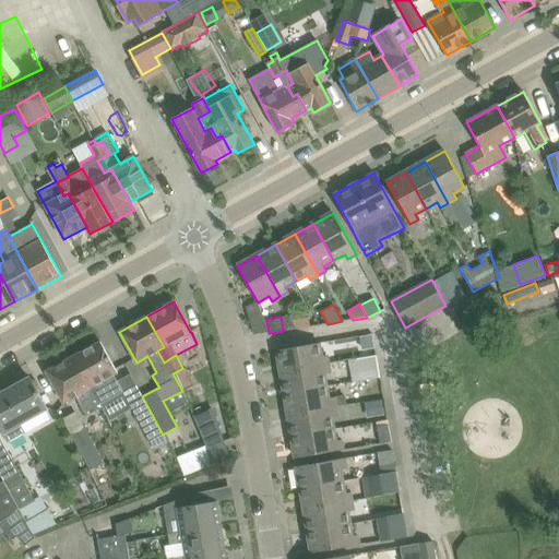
[(308,317),(293,320),(297,329),(310,326),(308,317)]
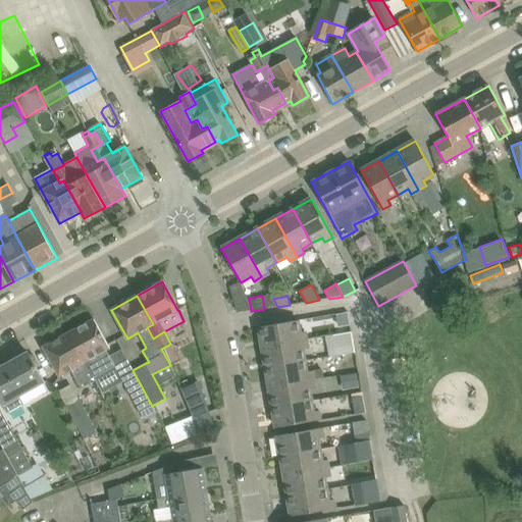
[(349,312),(337,314),(338,328),(342,328),(342,333),(352,331),(349,312)]
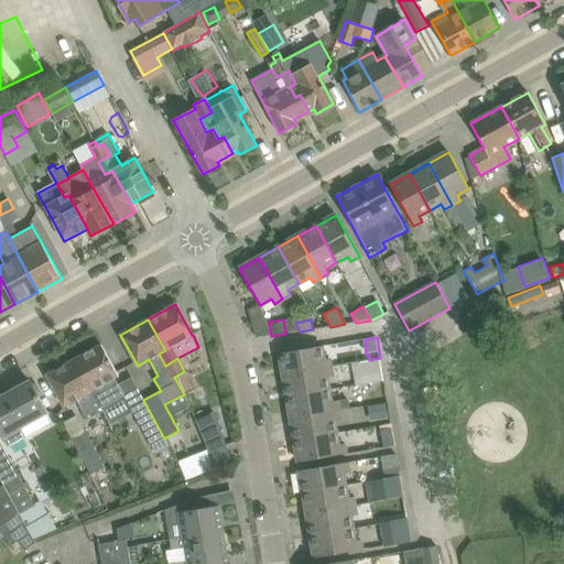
[(280,354),(283,376),(331,368),(339,366),(336,344),(280,354)]
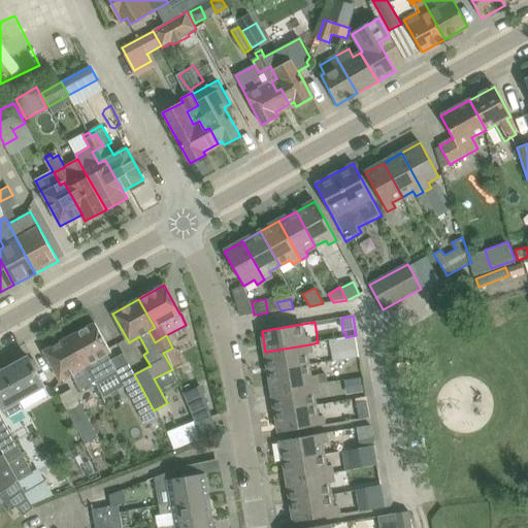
[(95,323),(69,337),(77,352),(86,366),(94,383),(95,383),(117,370),(110,359),(108,354),(110,353),(95,323)]
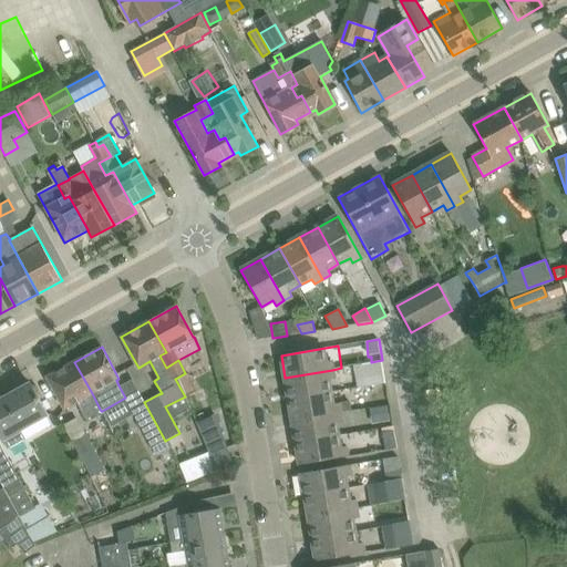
[(371,362),(353,364),(358,388),(385,382),(382,360),(371,362)]
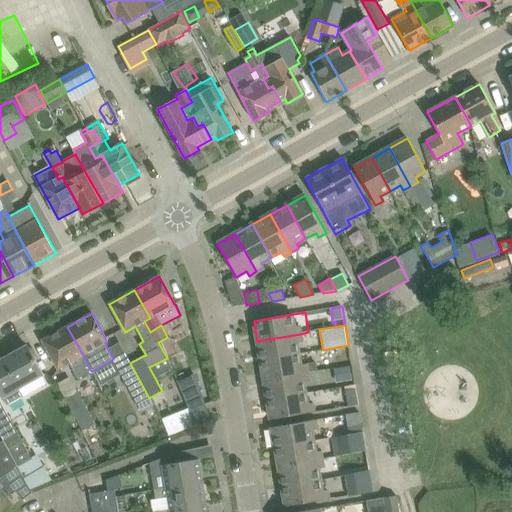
[(67,327),(43,341),(58,369),(69,363),(77,378),(91,371),(83,355),(75,341),(67,327)]
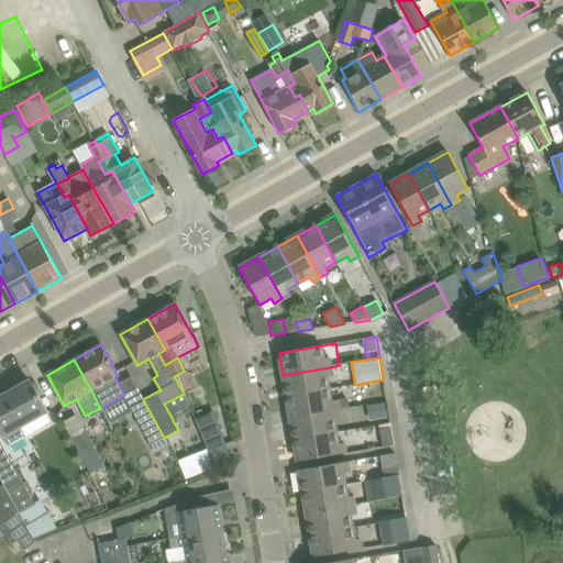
[(283,375),(287,396),(328,389),(326,377),(331,376),(330,367),(283,375)]
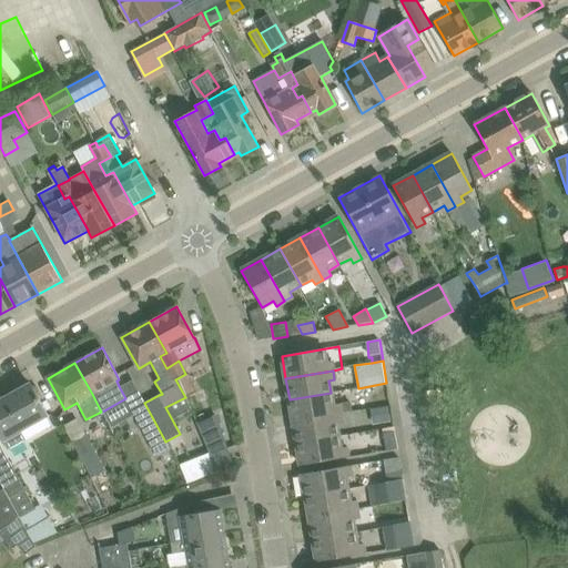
[(178,378),(175,379),(185,397),(195,391),(185,374),(178,378)]
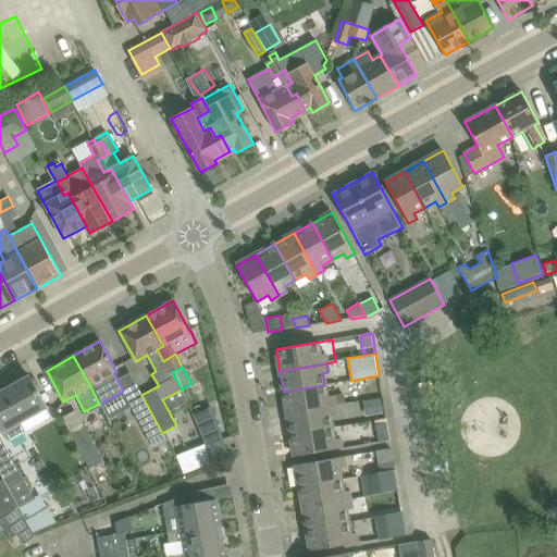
[(29,378),(0,393),(0,428),(8,441),(26,431),(21,421),(46,407),(29,378)]
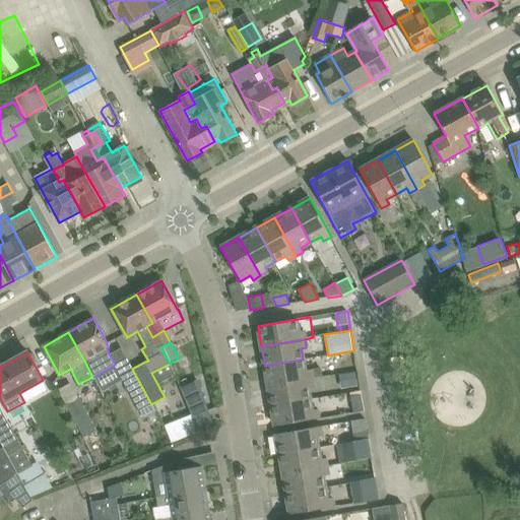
[(265,366),(268,386),(311,379),(310,370),(305,371),(303,360),(265,366)]
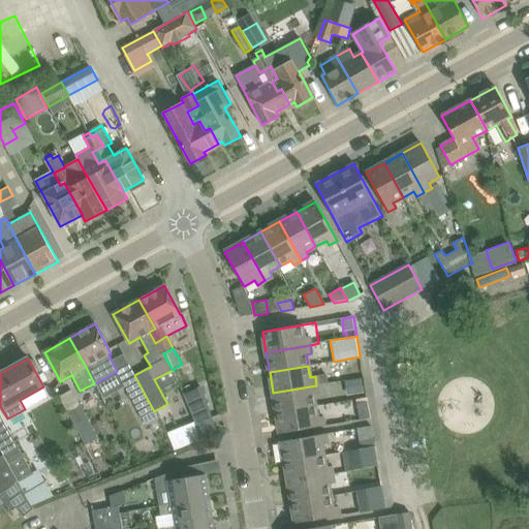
[(124,380),(122,381),(124,385),(146,427),(147,427),(158,421),(154,411),(134,375),(124,380)]
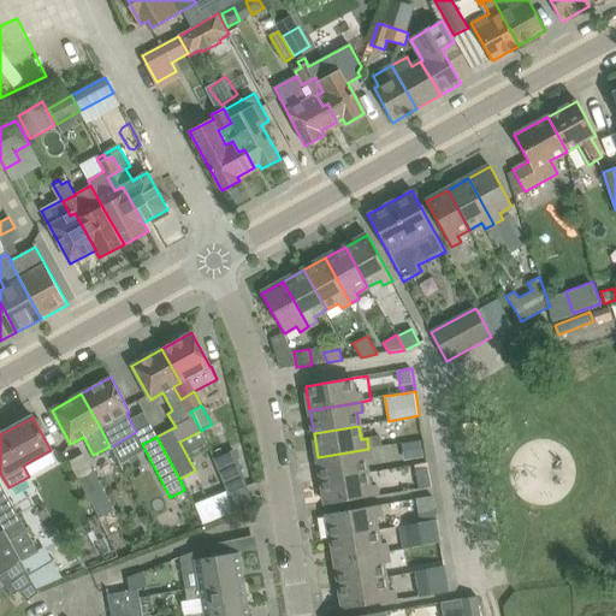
[(318,457),(321,480),(367,473),(365,460),(371,458),(368,449),(318,457)]
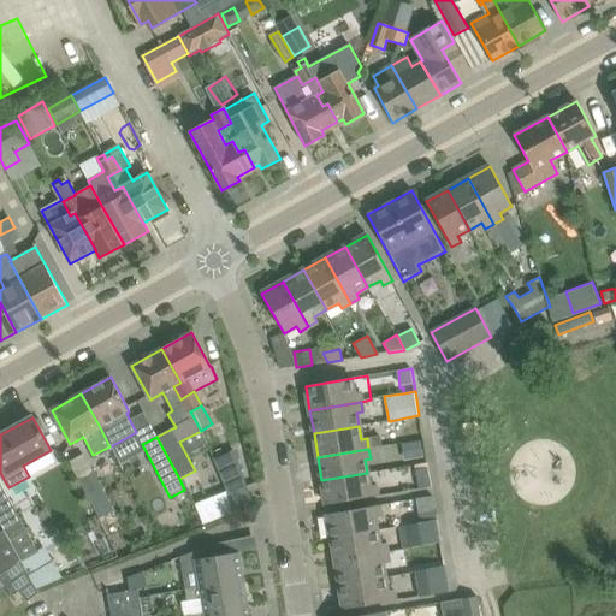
[(427,468),(416,469),(419,489),(431,486),(428,468),(427,468)]
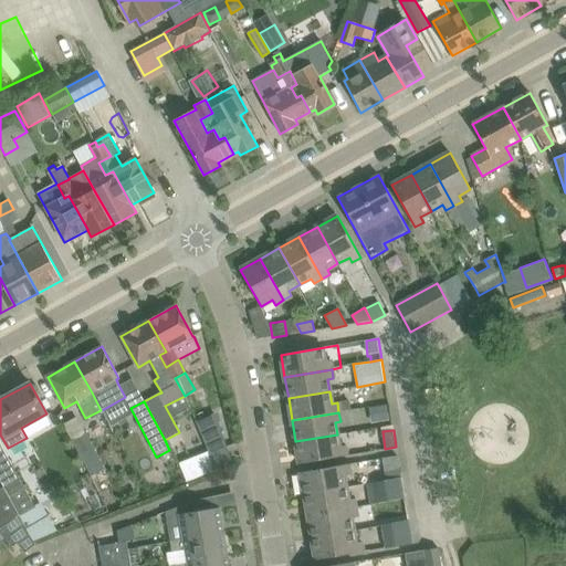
[(91,475),(104,503),(121,496),(114,485),(108,489),(103,478),(108,474),(86,433),(72,441),(91,475)]
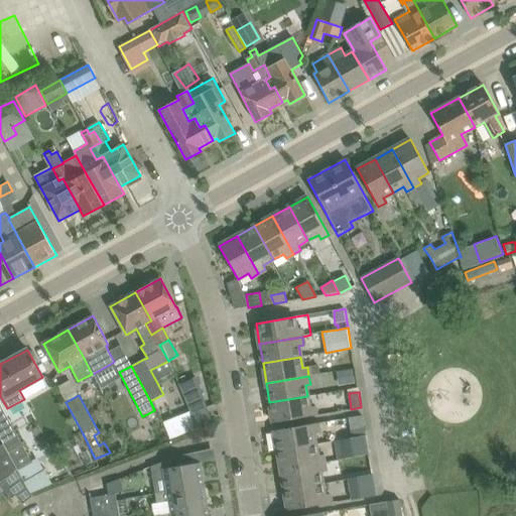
[(309,407),(307,396),(269,402),(273,422),(324,414),(321,405),(309,407)]
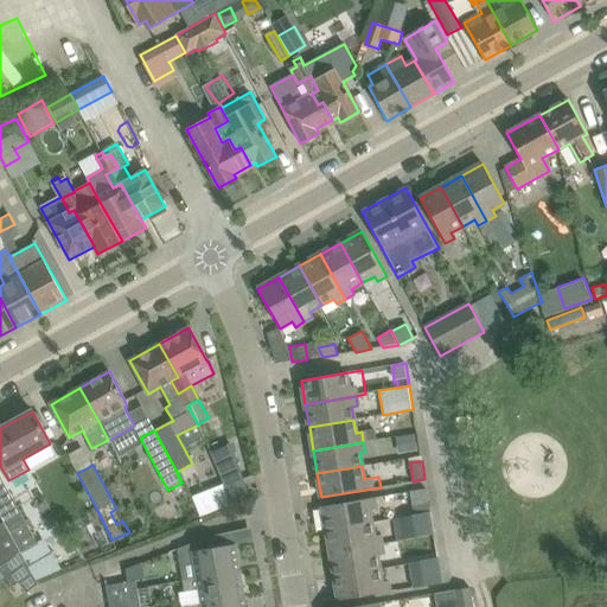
[(0,515),(20,553),(29,568),(45,558),(0,475),(0,515)]
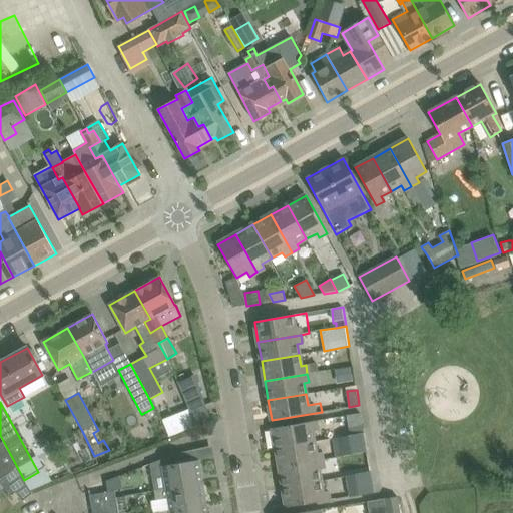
[(206,402),(191,408),(195,419),(211,413),(207,404),(206,402)]
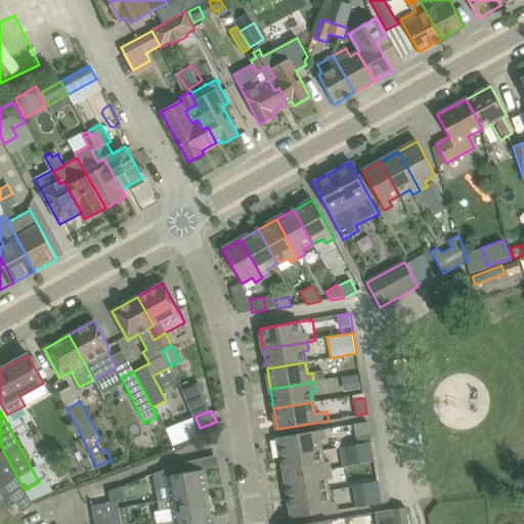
[(195,418),(168,426),(173,444),(201,436),(195,418)]
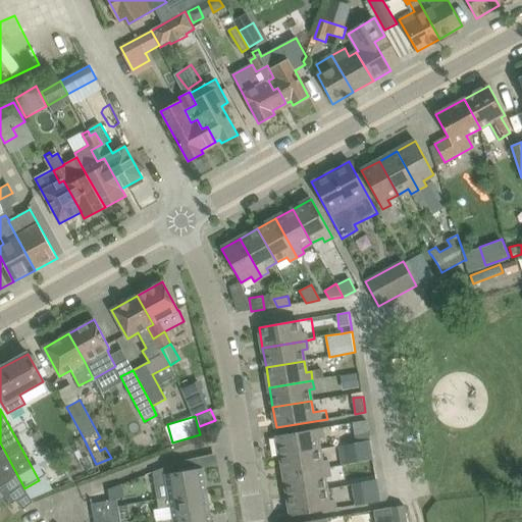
[(366,421),(353,423),(355,434),(368,432),(366,421)]
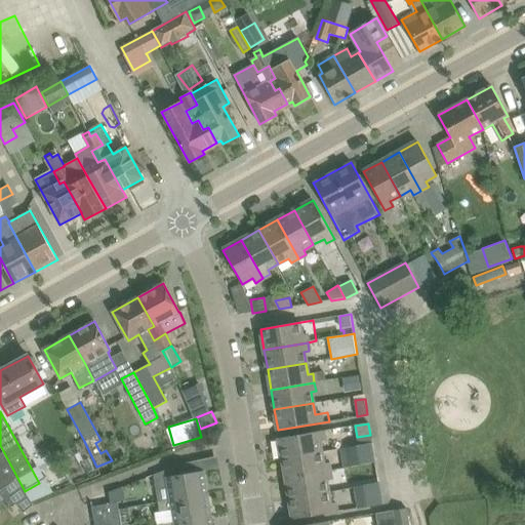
[(282,458),(321,452),(319,440),(324,440),(323,431),(279,438),(282,458)]
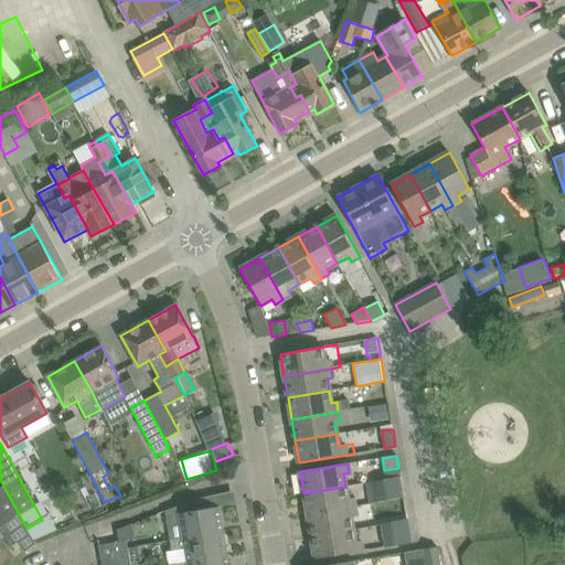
[(373,481),(366,482),(370,504),(404,498),(401,477),(400,477),(373,481)]
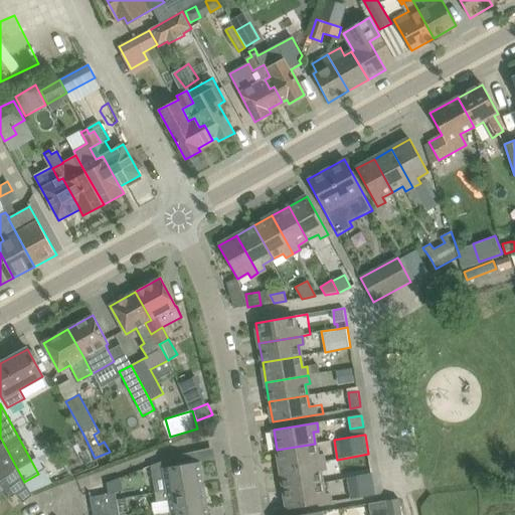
[(0,481),(17,469),(0,437),(0,481)]
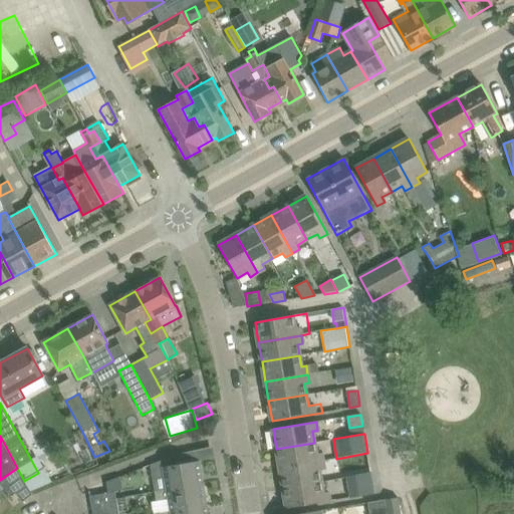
[(276,449),(280,469),(322,461),(321,453),(316,454),(314,443),(276,449)]
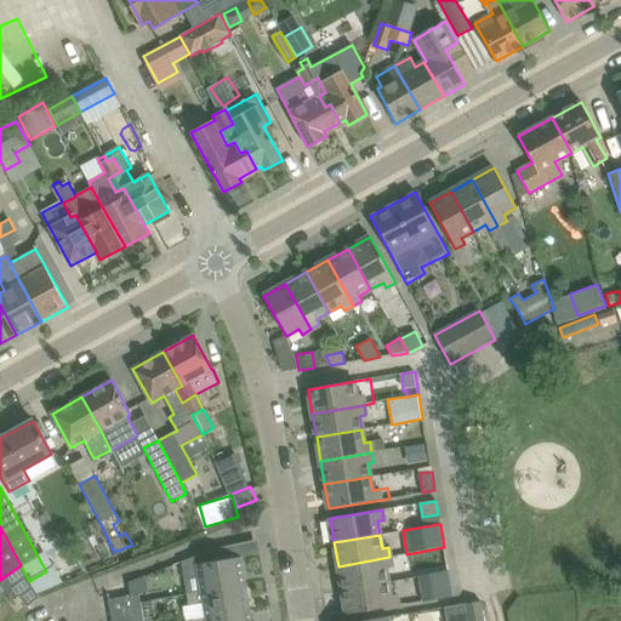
[(182,565),(187,593),(246,584),(241,557),(227,559),(224,547),(217,548),(195,557),(197,563),(182,565)]
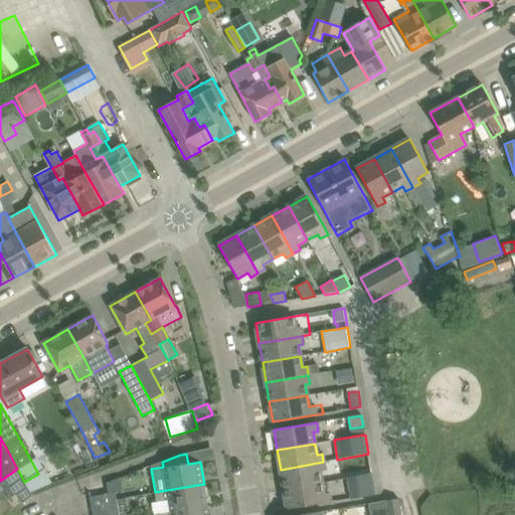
[(323,462),(281,470),(284,489),(321,483),(320,471),(325,470),(323,462)]
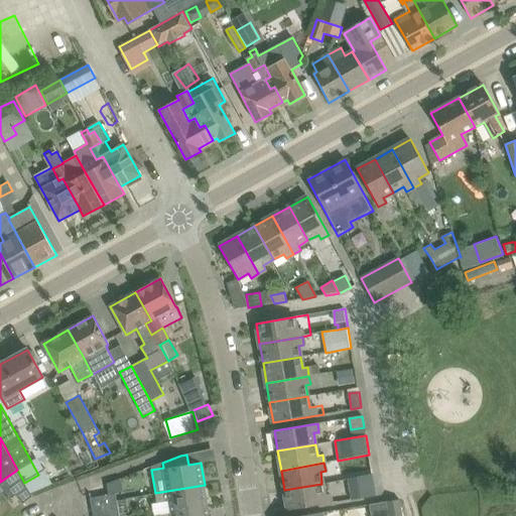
[(17,470),(0,482),(0,483),(4,490),(11,499),(16,495),(27,488),(24,483),(17,470)]
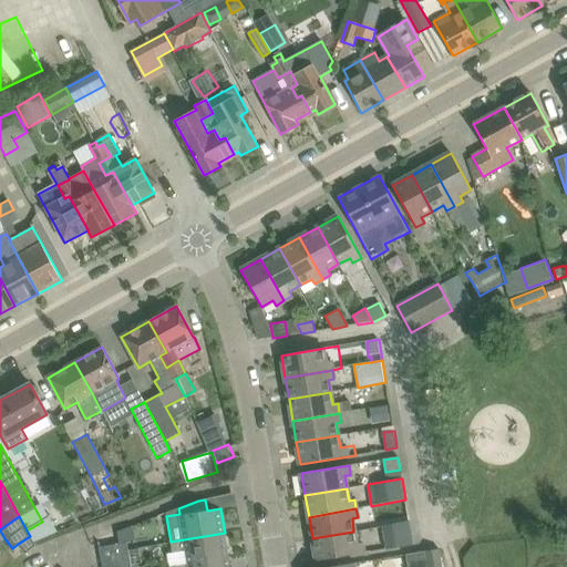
[(409,522),(382,526),(382,527),(385,548),(413,544),(409,522)]
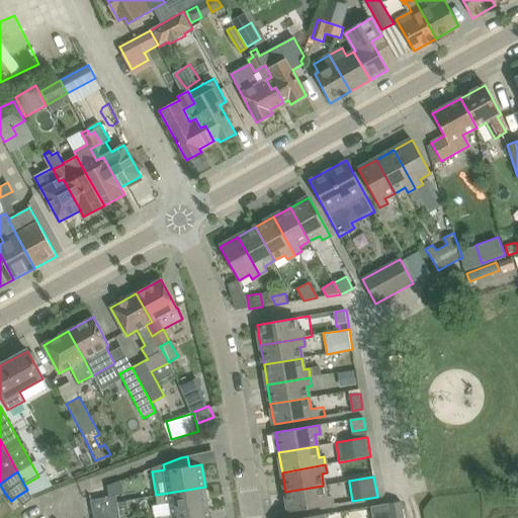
[(325,497),(323,486),(285,492),(288,512),(332,505),(330,496),(325,497)]
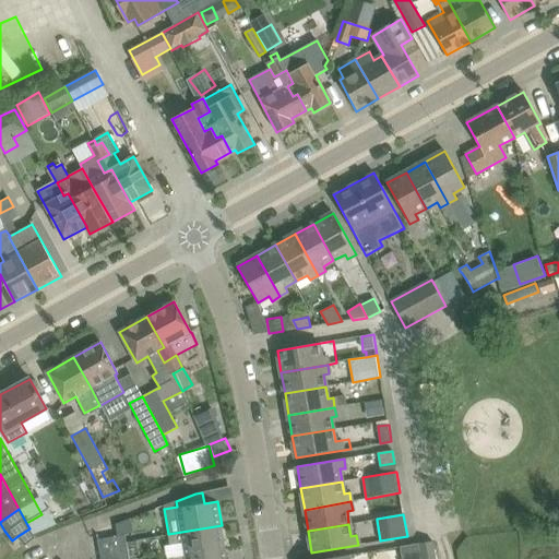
[(182,543),(185,556),(225,549),(222,525),(168,534),(170,544),(182,543)]
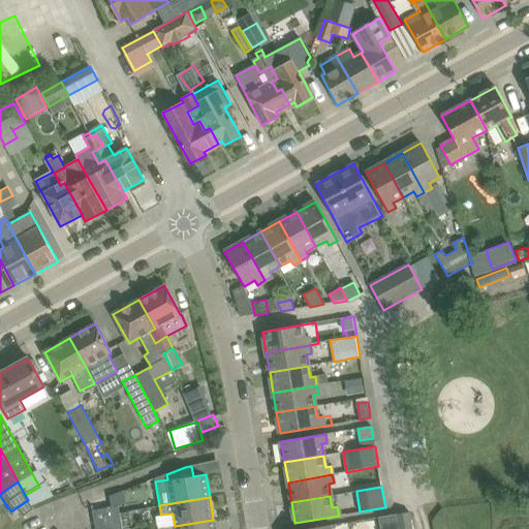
[(110,528),(122,528),(118,506),(106,508),(110,528)]
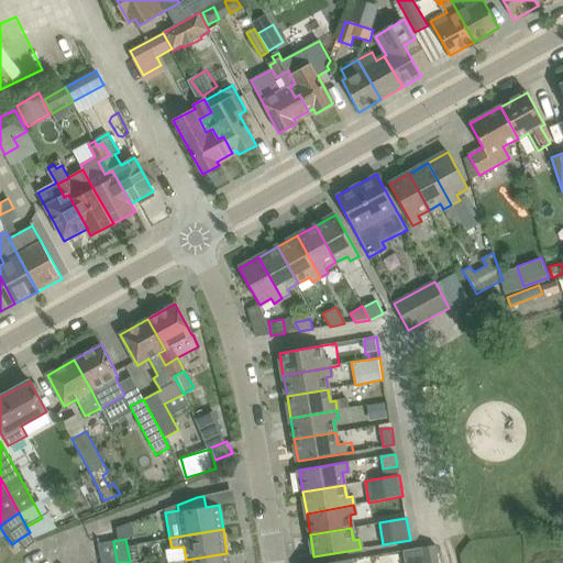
[(100,543),(102,562),(117,562),(113,541),(100,543)]
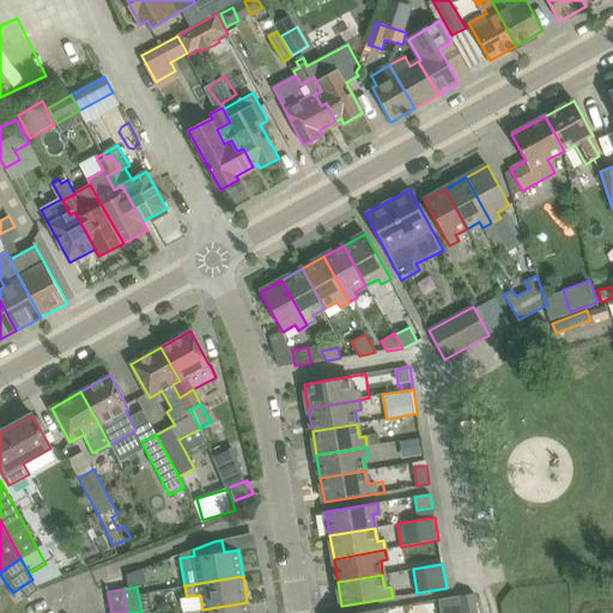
[(438,599),(441,612),(478,612),(475,593),(438,599)]
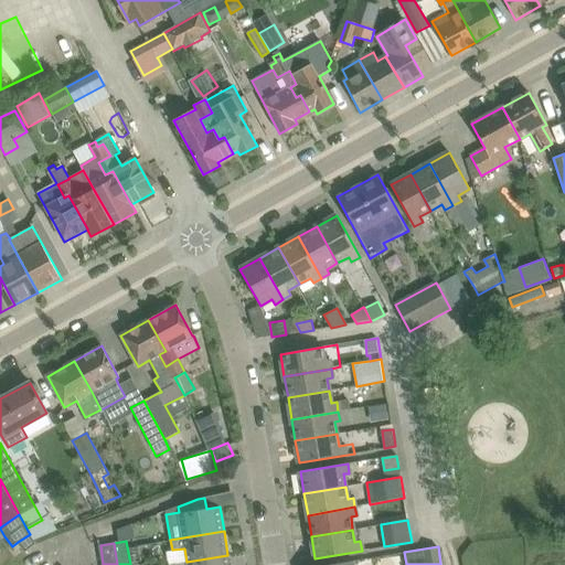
[(228,564),(227,555),(187,562),(176,564),(174,564),(228,564)]
